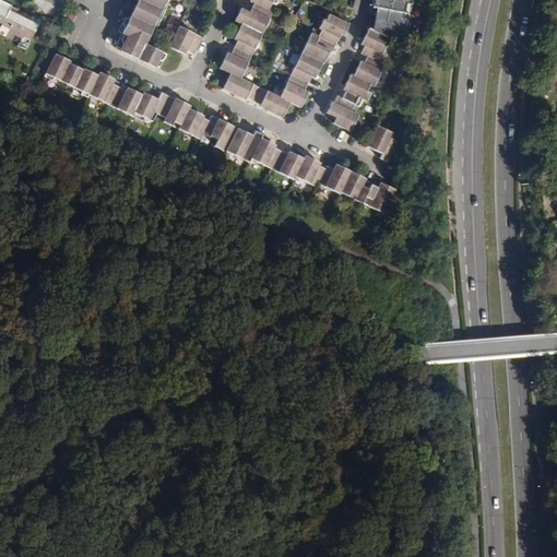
[(137,0),(135,3),(133,8),(129,18),(126,16),(119,31),(121,32),(115,45),(121,47),(119,50),(155,67),(156,64),(160,66),(166,52),(145,43),(151,32),(154,31),(155,27),(153,26),(165,2),(167,3),(168,1),(168,0),(137,0)]
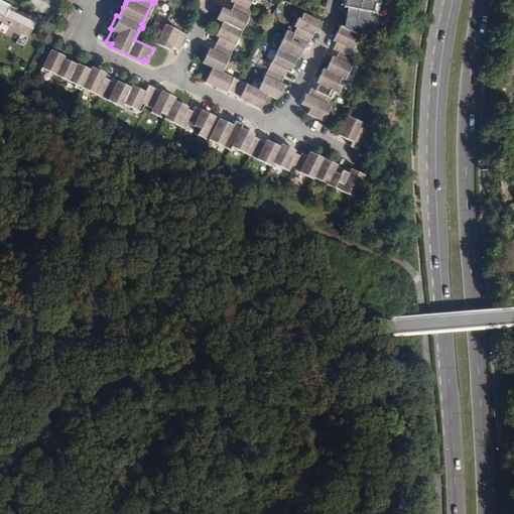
[(117,0),(114,8),(118,10),(120,5),(123,7),(125,3),(122,2),(123,0),(117,0)]
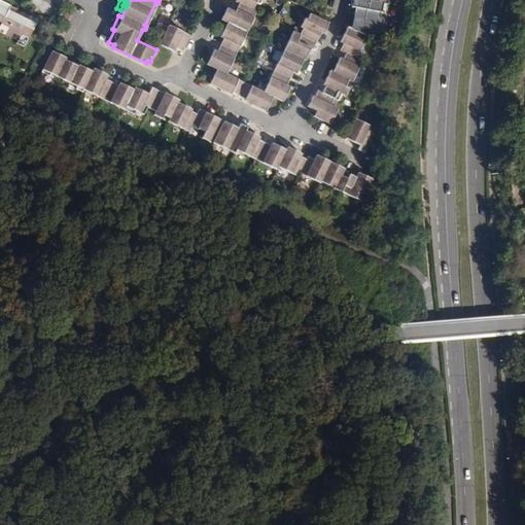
[(236,0),(239,1),(235,10),(228,7),(221,19),(228,22),(220,36),(223,37),(217,50),(214,48),(207,63),(216,68),(209,82),(231,93),(232,92),(245,98),(244,100),(267,110),(273,96),(283,100),(289,86),(287,84),(293,71),(296,73),(304,60),(305,61),(311,48),(313,49),(321,32),(323,33),(329,23),(310,13),(308,20),(305,18),(301,27),(303,28),(300,34),(293,31),(264,91),(228,73),(258,10),(254,9),(258,1),(261,3),(263,0),(236,0)]
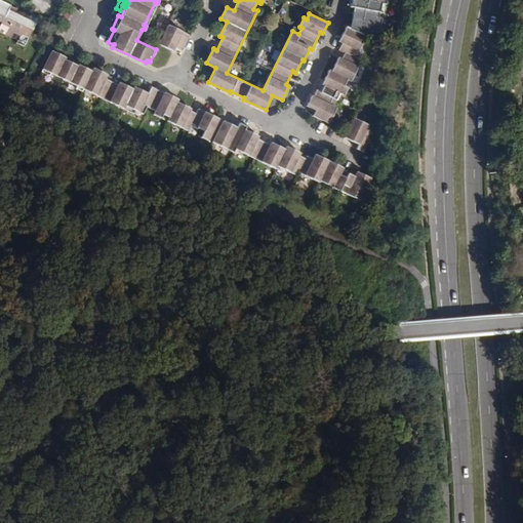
[(350,29),(365,36),(369,38),(370,31),(380,32),(383,19),(379,18),(383,3),(386,3),(386,0),(352,0),(350,7),(354,7),(350,29)]
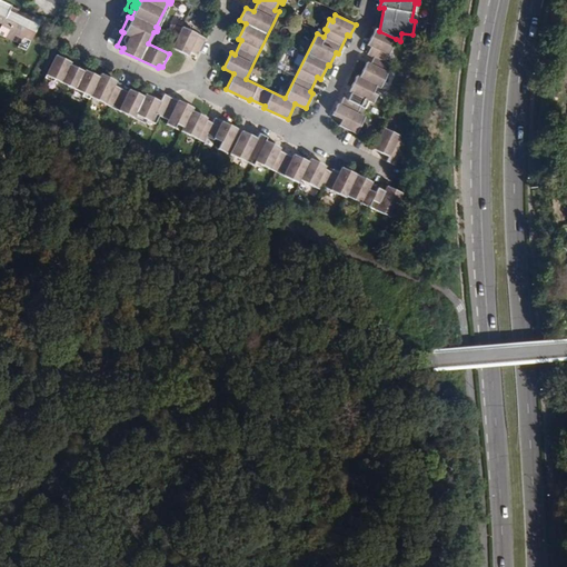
[(170,3),(168,2),(156,27),(158,28),(170,3)]
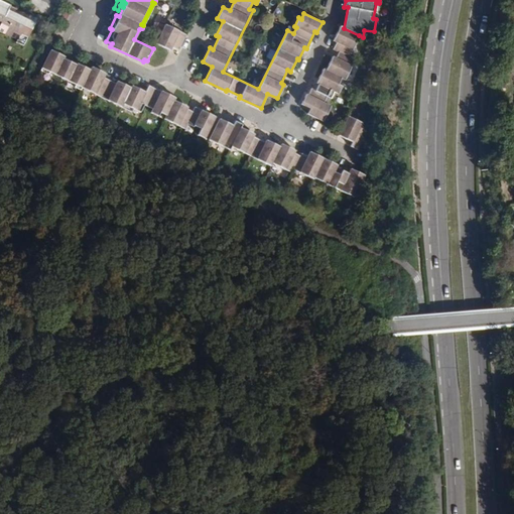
[(0,35),(14,43),(12,45),(20,49),(34,22),(26,18),(24,22),(5,13),(8,9),(0,5),(0,35)]
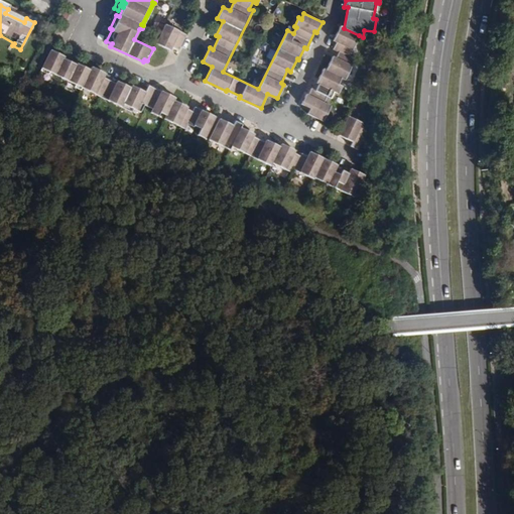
[(26,18),(8,9),(5,13),(24,22),(26,18)]
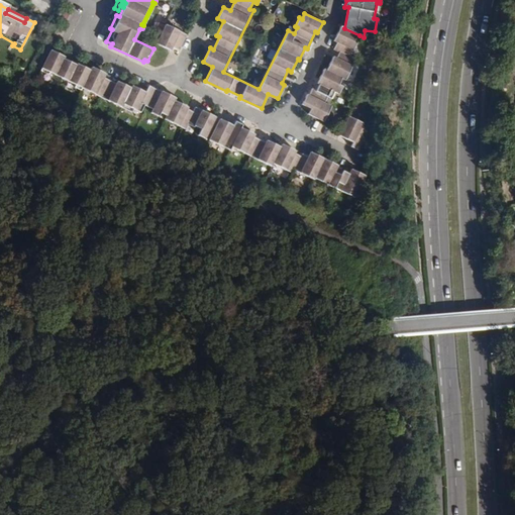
[(188,33),(167,23),(157,42),(172,49),(174,46),(180,49),(188,33)]
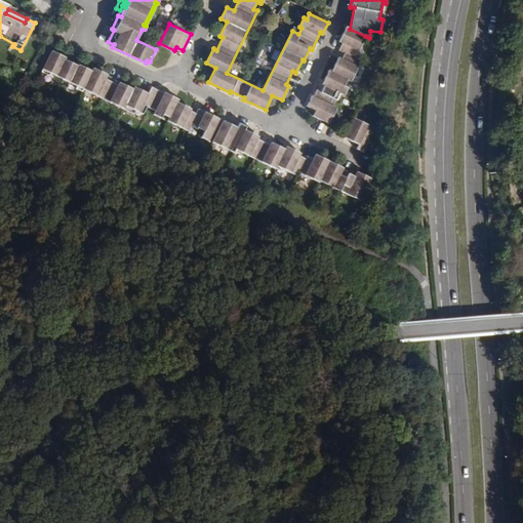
[(365,36),(350,29),(346,27),(339,41),(343,43),(338,49),(345,52),(342,58),(337,56),(331,71),(328,70),(322,84),(324,85),(321,91),(316,89),(313,96),(312,95),(307,106),(315,110),(312,115),(329,123),(336,108),(329,104),(331,101),(336,103),(339,94),(343,95),(347,89),(344,87),(348,79),(351,81),(361,61),(355,57),(365,36)]
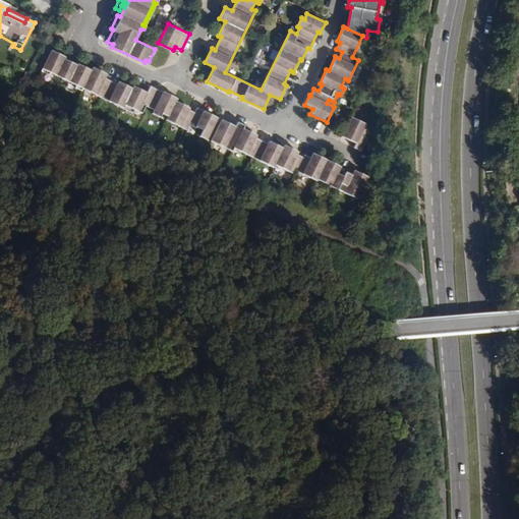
[(66,55),(51,47),(42,68),(51,73),(52,71),(77,83),(76,85),(83,89),(84,87),(134,111),(136,108),(142,112),(146,104),(155,108),(153,111),(161,115),(163,112),(168,115),(167,118),(187,128),(189,124),(195,127),(195,126),(202,129),(199,134),(207,138),(218,116),(197,106),(195,111),(188,108),(189,106),(176,100),(177,97),(151,83),(147,91),(133,84),(132,87),(119,79),(118,81),(105,75),(107,71),(93,65),(92,68),(78,61),(78,62),(65,56),(66,55)]
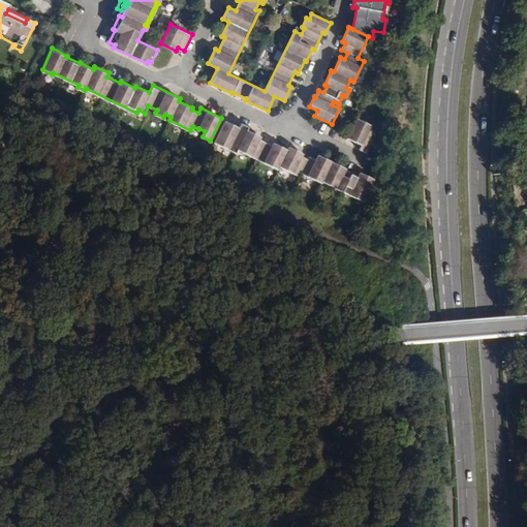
[(371,126),(357,119),(346,138),(361,146),(359,150),(366,153),(372,141),(370,140),(373,132),(369,130),(371,126)]
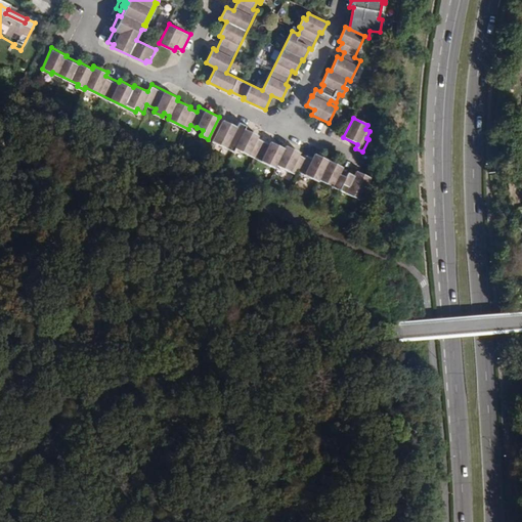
[(236,126),(222,119),(212,140),(234,151),(236,147),(276,167),(276,166),(296,175),(298,172),(318,182),(318,180),(359,201),(371,178),(355,171),(353,175),(341,169),(343,167),(314,153),(312,158),(306,155),(305,158),(298,155),(299,151),(286,145),(284,147),(270,140),(269,143),(257,136),(258,134),(245,128),(246,125),(238,121),(236,126)]
